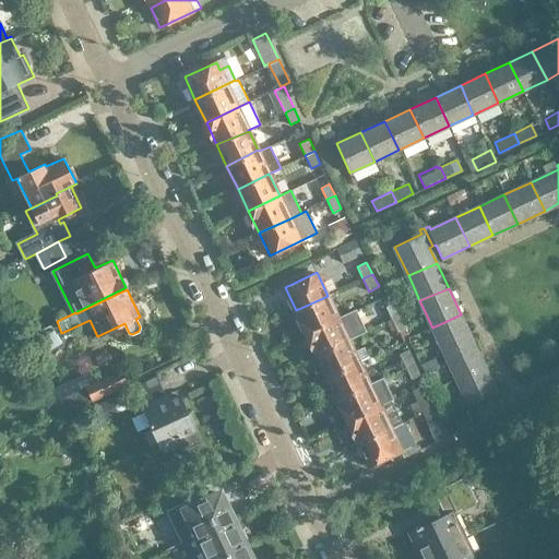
[(328,296),(296,310),(306,332),(337,317),(328,296)]
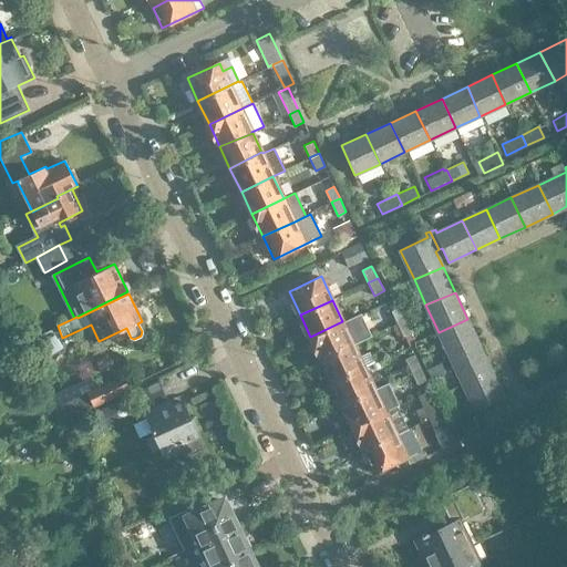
[(390,311),(397,326),(406,320),(400,307),(390,311)]
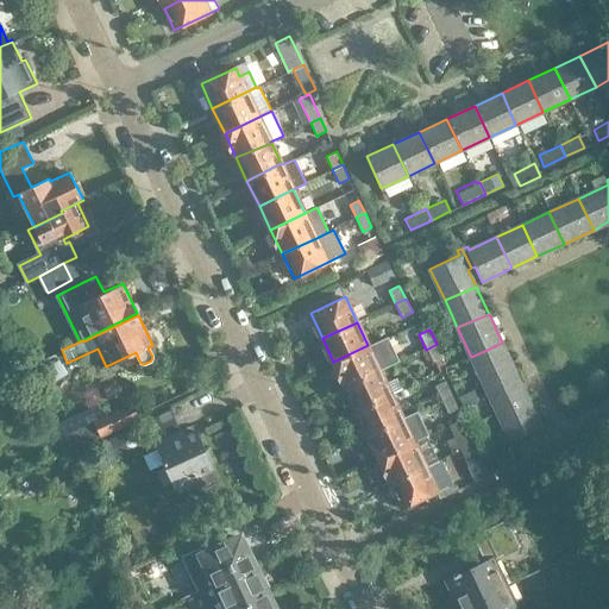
[(515,370),(502,343),(471,357),(484,384),(515,370)]
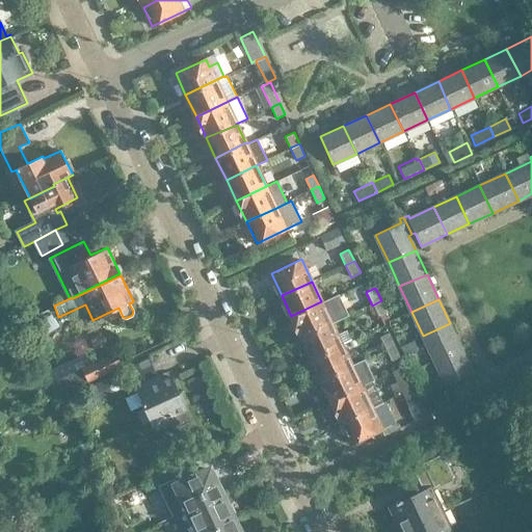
[(381,300),(372,306),(378,316),(388,312),(381,300)]
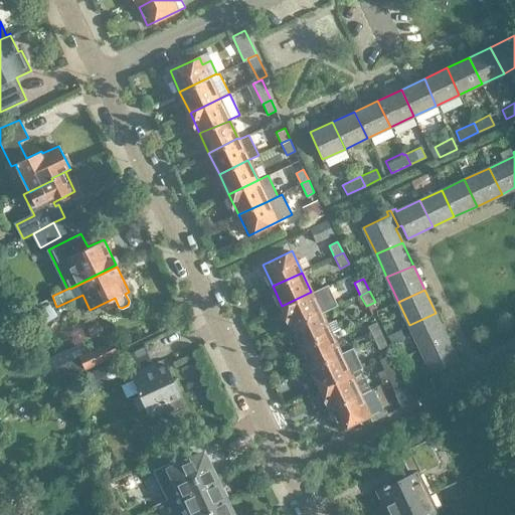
[(317,304),(311,292),(282,306),(293,328),(322,314),(321,313),(331,309),(326,299),(317,304)]
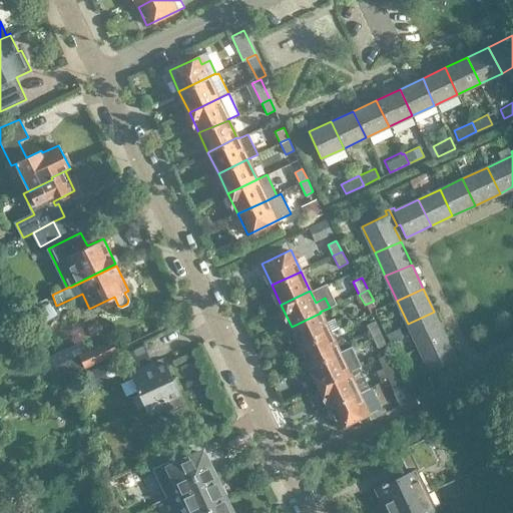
[(434,312),(408,324),(419,347),(445,335),(434,312)]
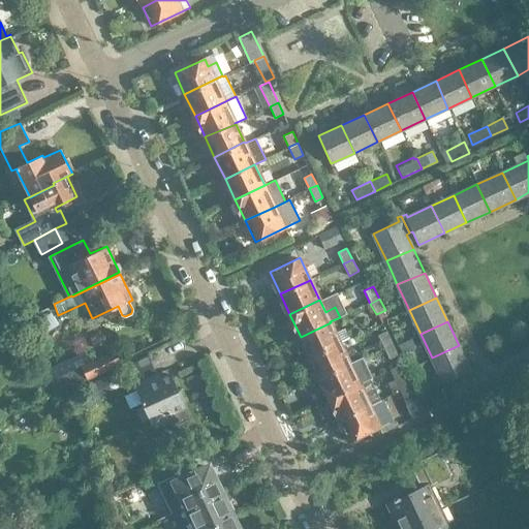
[(301,337),(310,356),(344,341),(343,340),(349,338),(344,329),(335,333),(331,322),(301,337)]
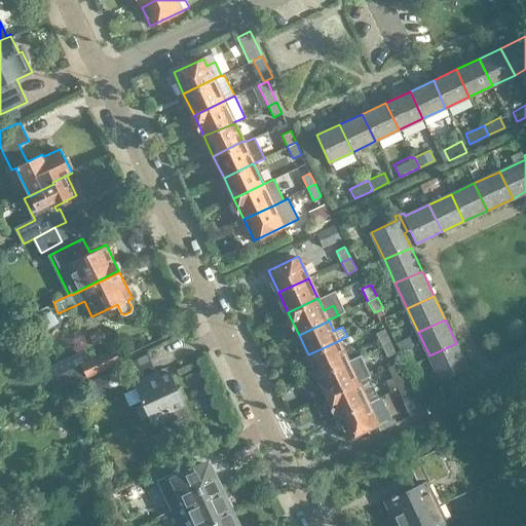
[(375,334),(380,345),(389,341),(384,329),(375,334)]
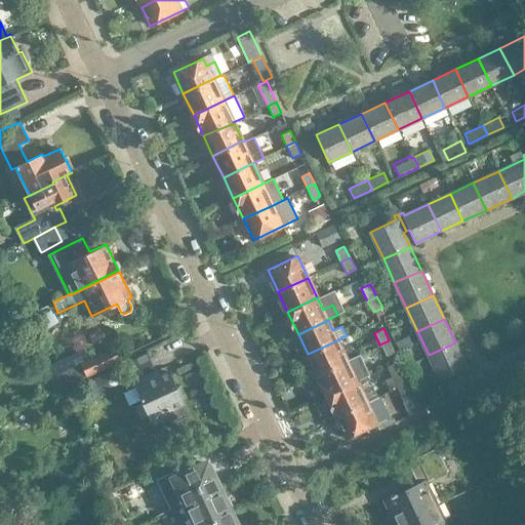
[(345,346),(341,338),(308,354),(317,375),(347,361),(340,347),(345,346)]
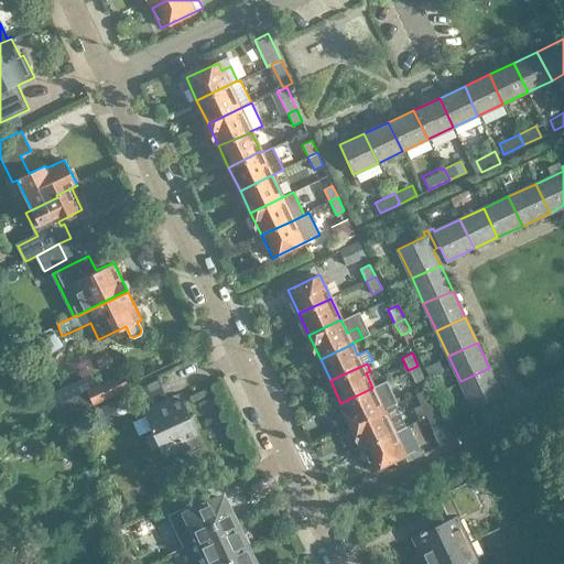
[(418,366),(408,370),(414,383),(424,379),(418,366)]
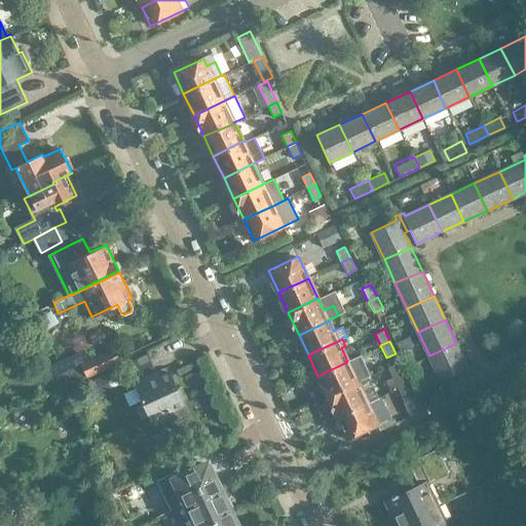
[(456,343),(429,355),(441,381),(467,368),(456,343)]
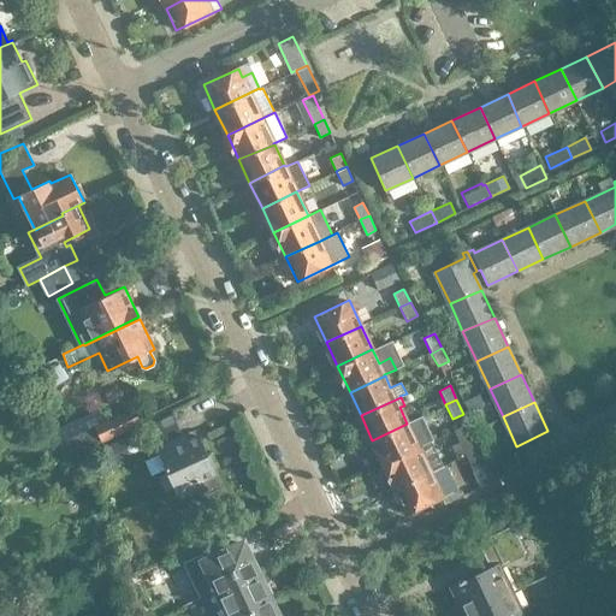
[(94,426),(101,443),(141,424),(134,408),(105,421),(94,426)]
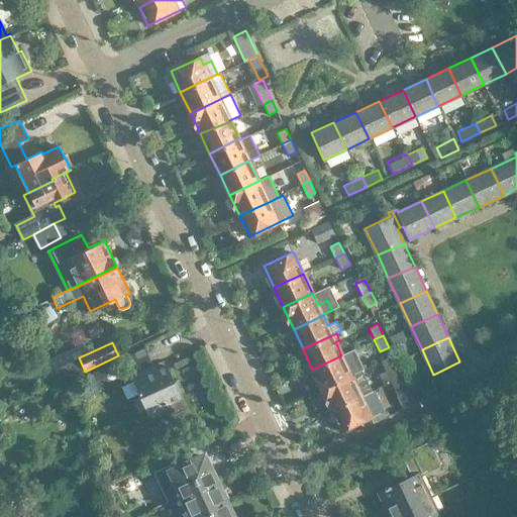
[(48,373),(79,357),(88,353),(83,343),(43,362),(48,373)]
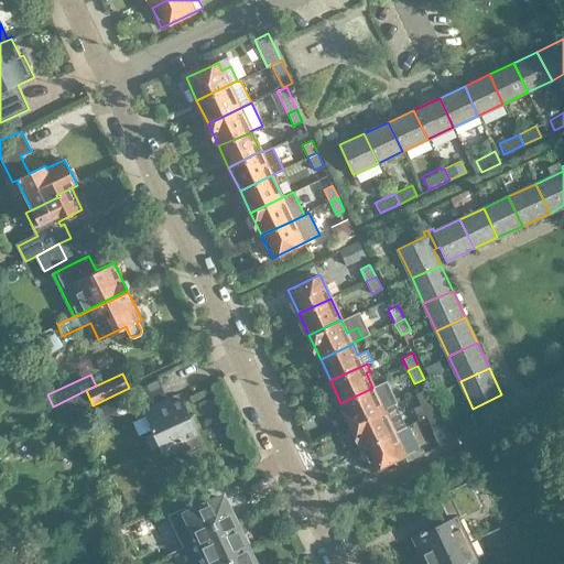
[(153,433),(144,437),(150,451),(159,446),(164,458),(174,454),(176,457),(171,459),(173,464),(164,467),(172,483),(181,479),(182,481),(198,474),(202,481),(216,475),(197,435),(198,434),(195,429),(197,427),(192,415),(190,416),(182,398),(174,401),(173,398),(170,399),(169,397),(165,399),(159,386),(140,393),(147,408),(141,410),(153,433)]
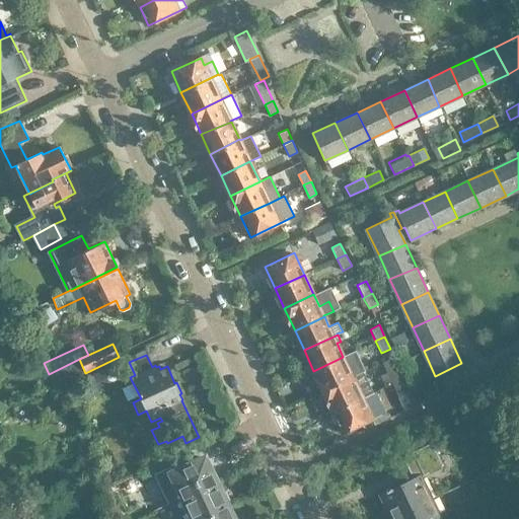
[(353,377),(343,357),(313,371),(322,390),(353,377)]
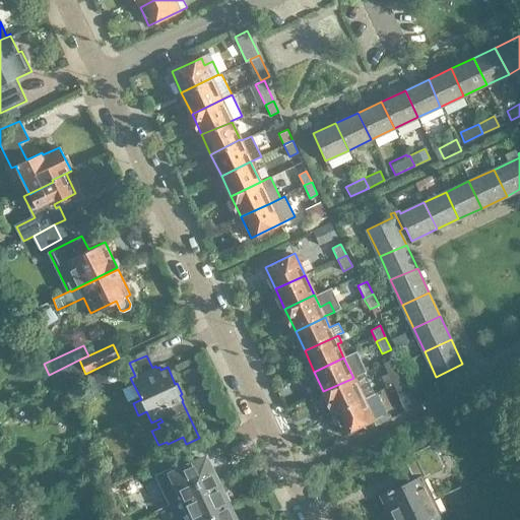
[(390,371),(398,388),(407,384),(399,367),(390,371)]
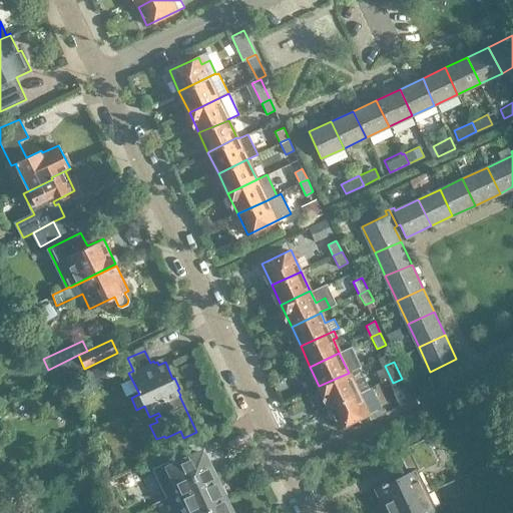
[(85,373),(92,390),(109,382),(101,365),(85,373)]
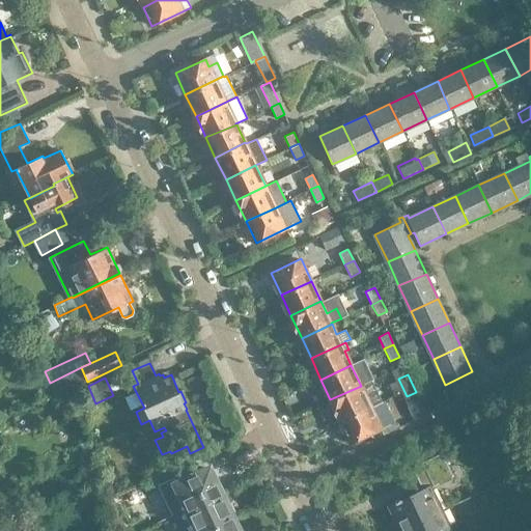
[(361,386),(330,399),(340,420),(381,403),(375,393),(366,397),(361,386)]
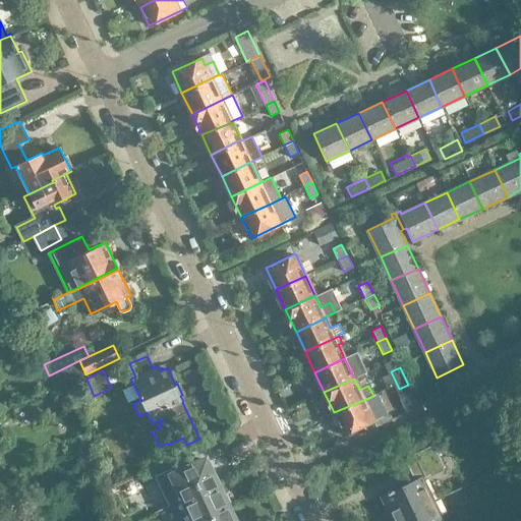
[(408,385),(399,389),(407,406),(416,402),(408,385)]
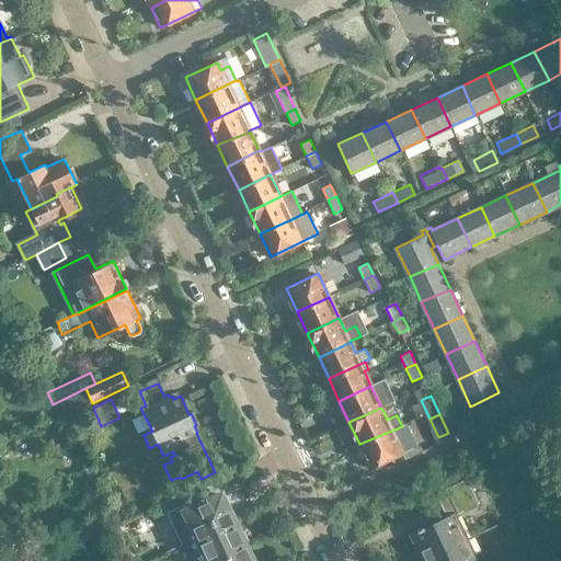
[(402,426),(359,444),(370,468),(415,446),(405,425),(402,426)]
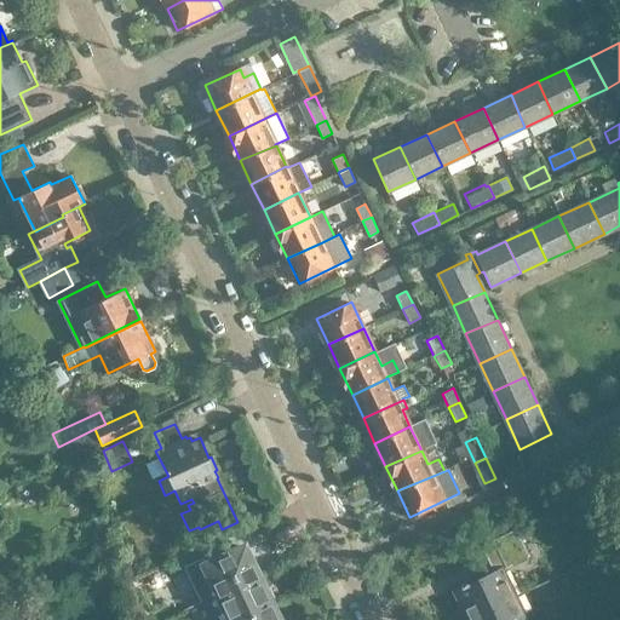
[(455,612),(458,619),(465,619),(517,596),(504,568),(528,557),(515,529),(481,546),(493,572),(453,591),(461,609),(455,612)]
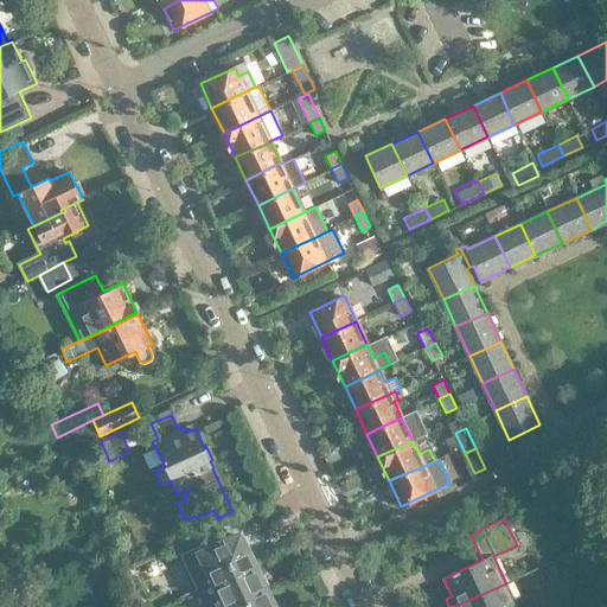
[(215,583),(256,564),(255,563),(254,563),(240,536),(227,542),(218,525),(172,547),(178,560),(185,556),(200,589),(215,582),(215,583)]
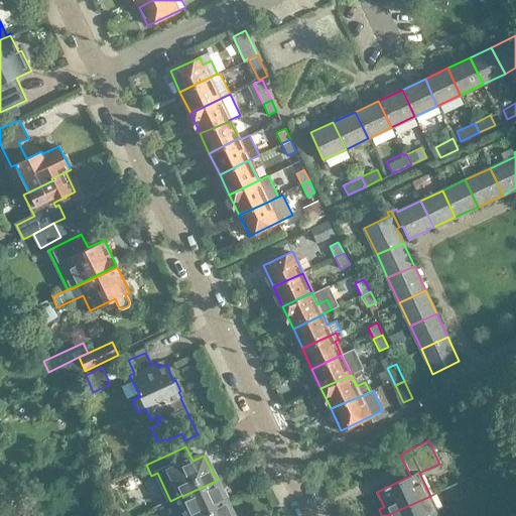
[(218,480),(182,496),(171,501),(178,515),(199,515),(229,503),(218,480)]
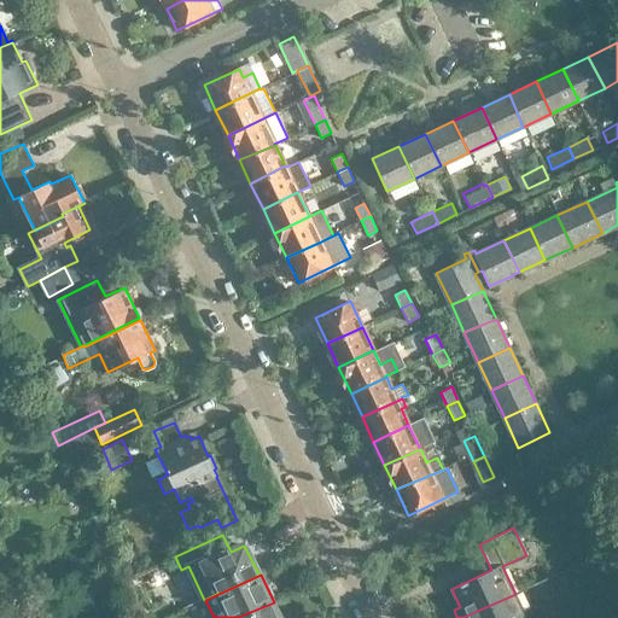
[(516,594),(464,617),(547,617),(540,604),(524,612),(516,594)]
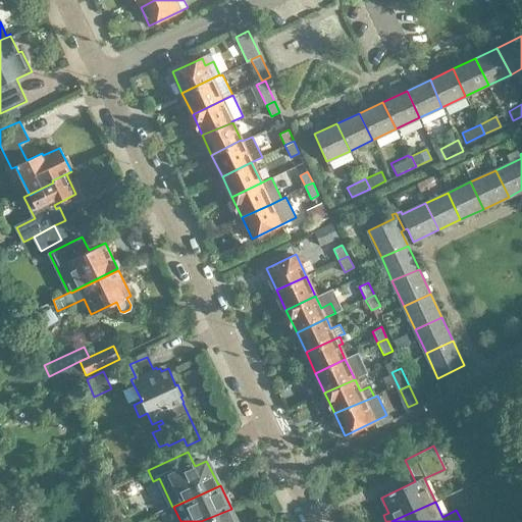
[(202,521),(235,521),(229,510),(231,510),(231,509),(202,521)]
